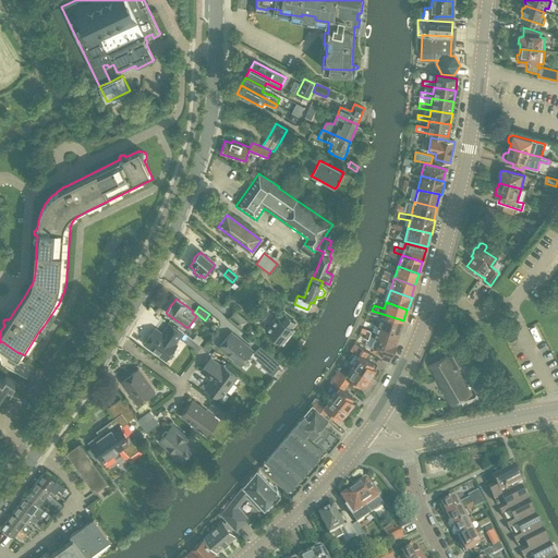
[(371,310),(370,314),(380,318),(378,326),(399,332),(403,320),(383,314),(372,311),(371,310)]
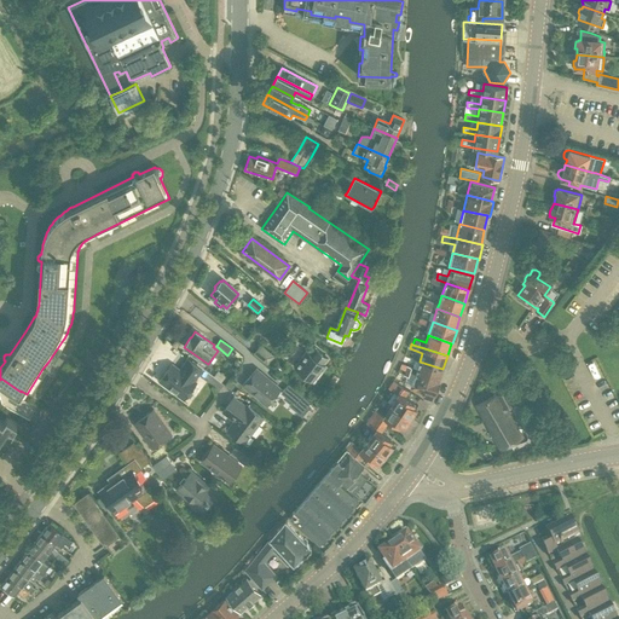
[(275,357),(261,345),(253,354),(267,365),(275,357)]
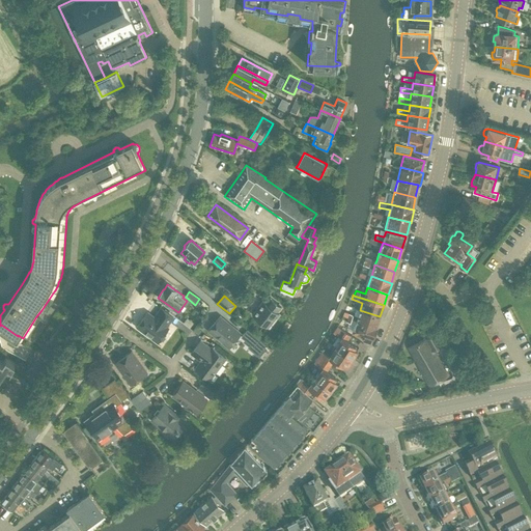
[(278,313),(282,308),(271,300),(267,305),(261,301),(252,313),(258,317),(257,318),(257,322),(260,325),(263,325),(264,324),(270,327),(280,314),(278,313)]
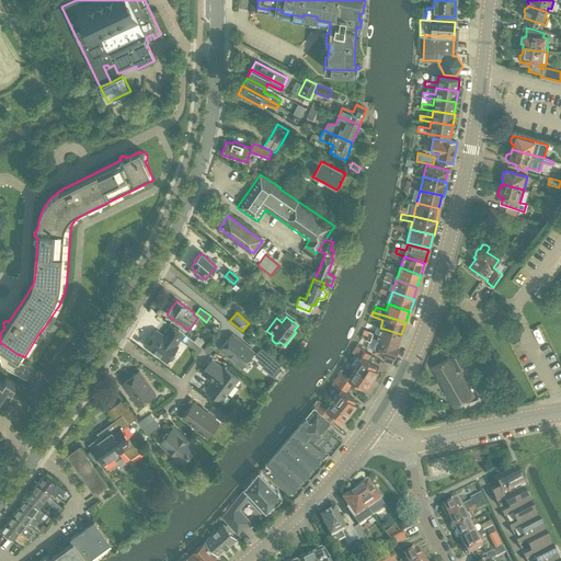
[(175,345),(183,335),(170,325),(162,335),(156,330),(145,345),(160,357),(162,354),(169,358),(178,346),(175,345)]
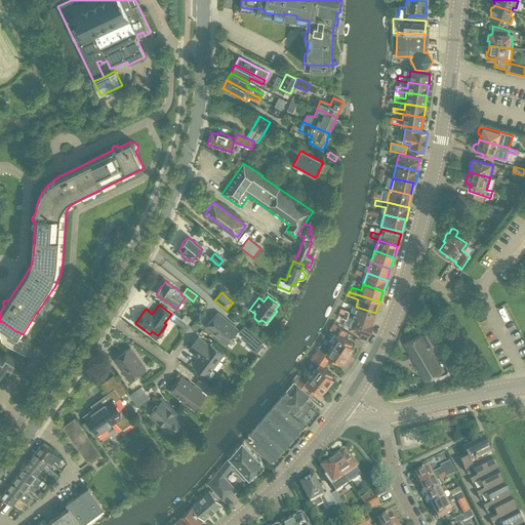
[(356,307),(353,317),(371,324),(375,313),(356,307)]
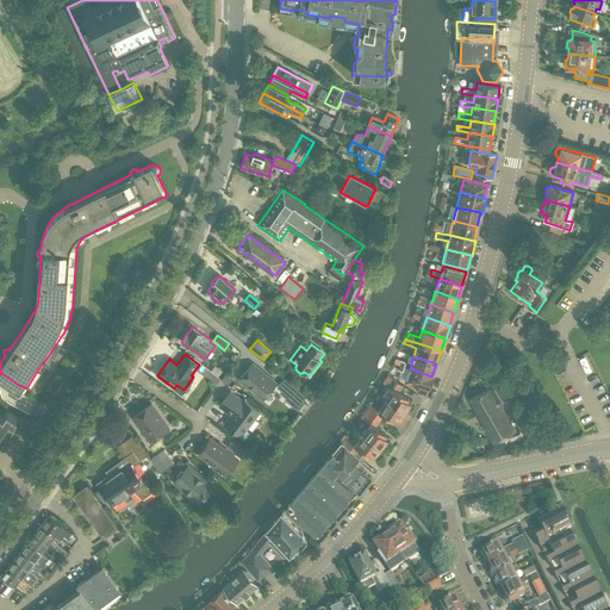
[(261,399),(275,383),(253,363),(240,380),(261,399)]
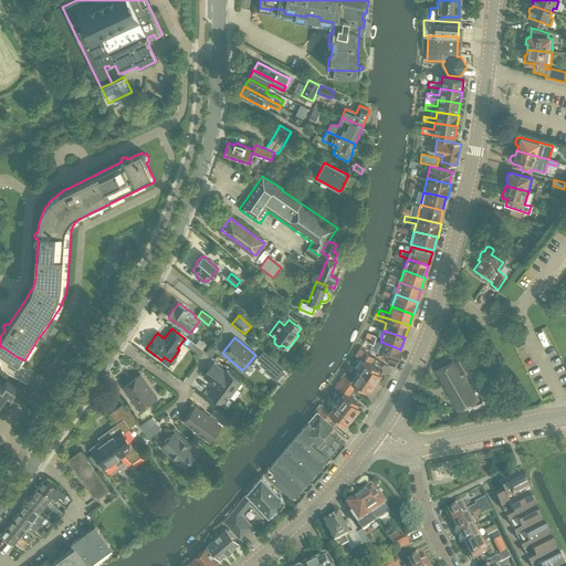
[(380,342),(376,354),(390,359),(389,363),(395,365),(396,362),(397,362),(400,349),(380,342)]
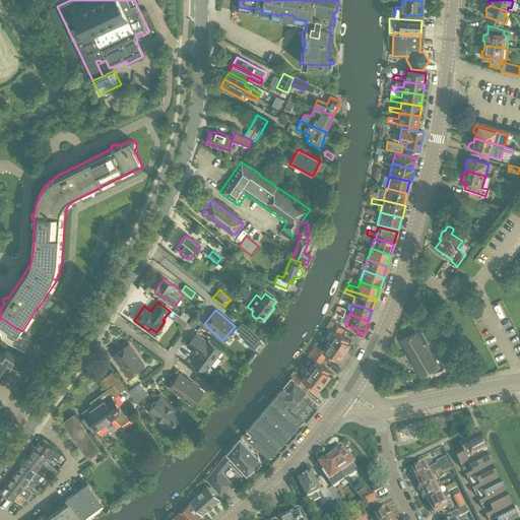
[(343,329),(334,323),(331,320),(327,326),(335,331),(329,340),(345,350),(350,343),(346,341),(348,339),(340,333),(343,329)]
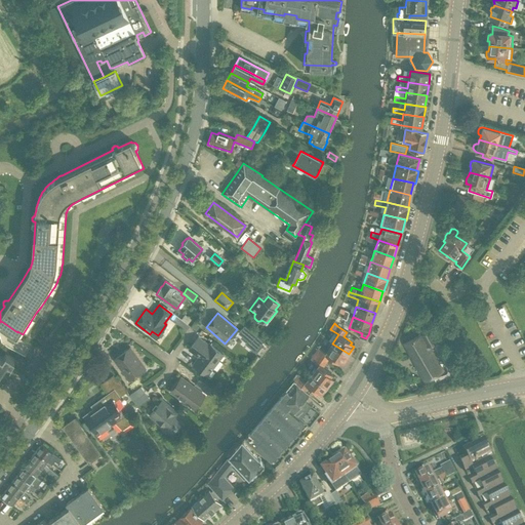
[(245,325),(238,333),(247,340),(245,344),(256,353),(266,341),(257,335),(245,325)]
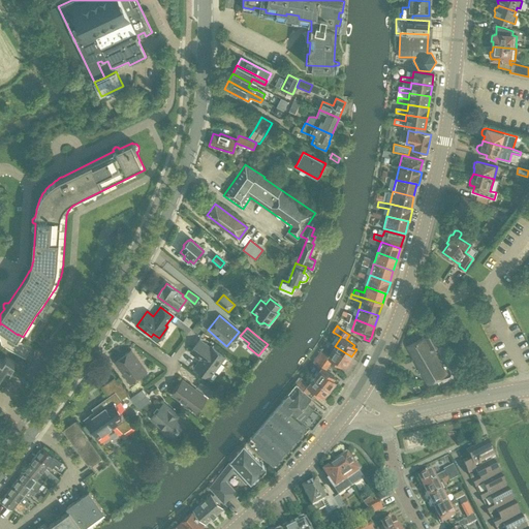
[(432,348),(439,344),(433,332),(407,346),(415,362),(428,383),(447,374),(432,348)]
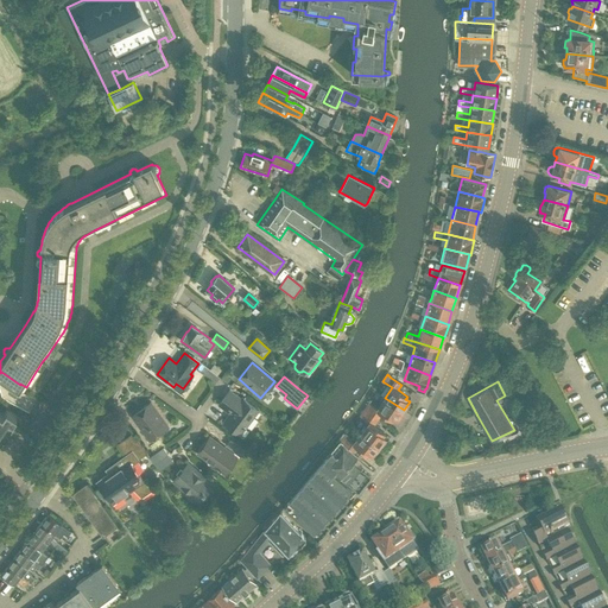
[(241,398),(241,399),(229,391),(219,405),(230,413),(223,422),(240,435),(258,410),(241,398)]
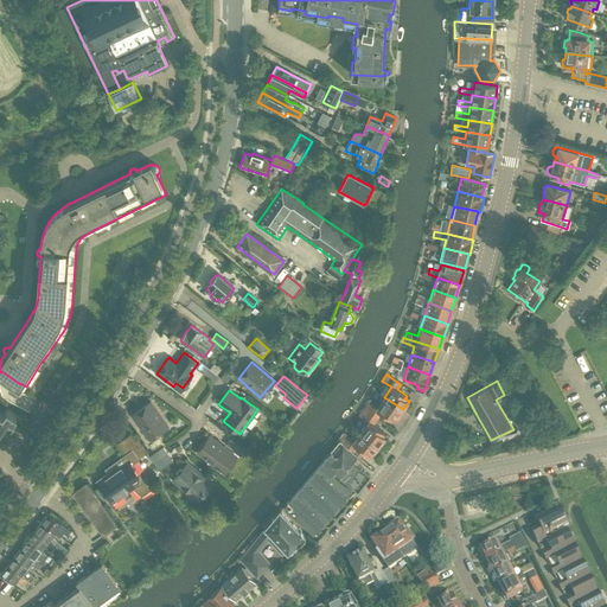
[(397,419),(403,409),(384,397),(378,407),(369,401),(365,408),(378,419),(382,413),(391,419),(393,416),(397,419)]
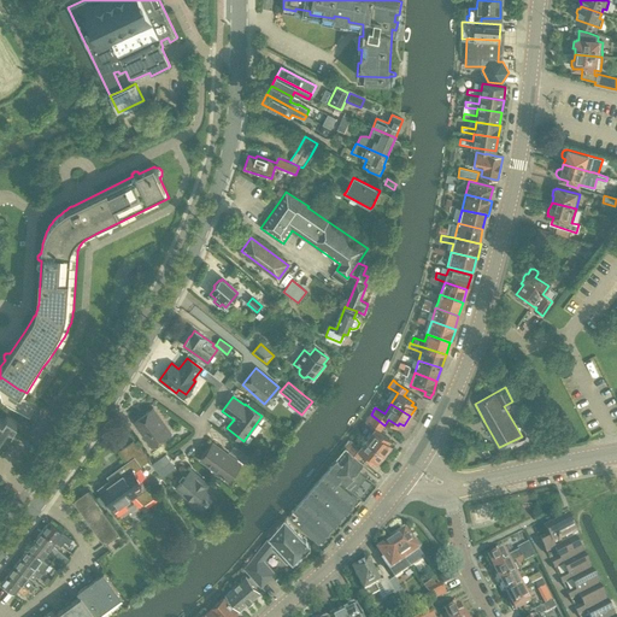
[(152,448),(171,435),(154,410),(135,424),(152,448)]
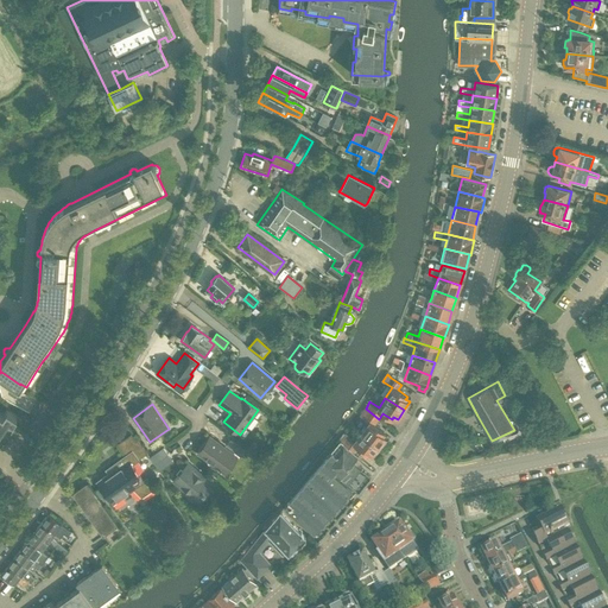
[(375,425),(379,419),(366,409),(360,416),(369,423),(362,432),(379,447),(386,438),(382,435),(385,434),(375,425)]
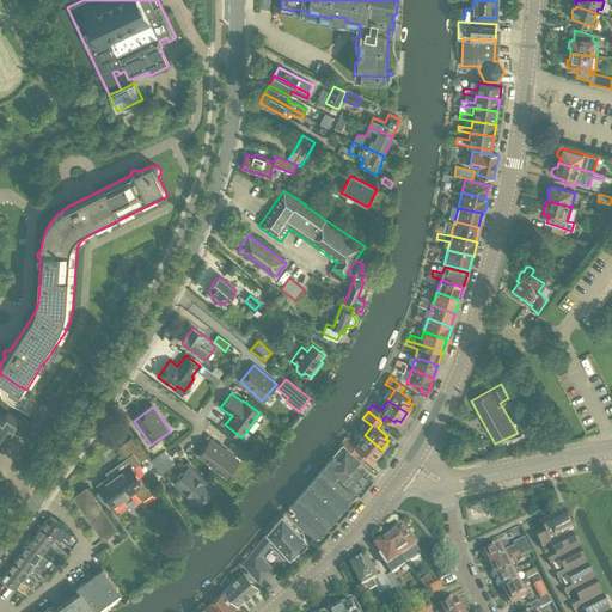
[(0,430),(5,424),(13,429),(19,420),(10,412),(5,418),(4,417),(0,415),(0,430)]
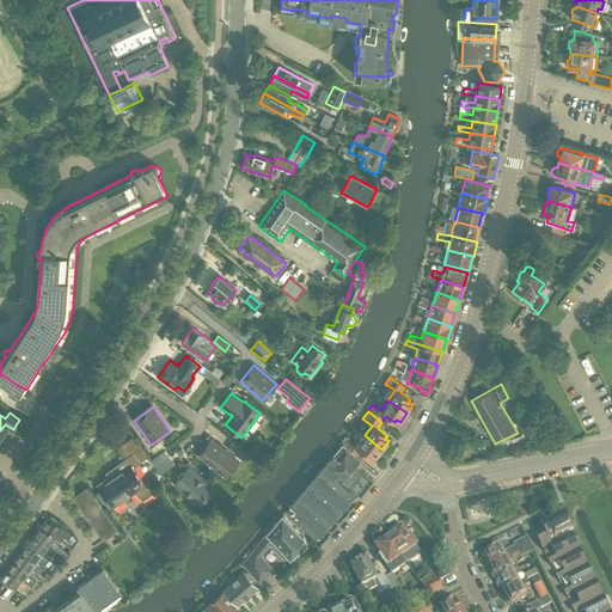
[(375,458),(381,450),(365,435),(356,445),(348,438),(343,445),(356,456),(361,450),(371,458),(372,456),(375,458)]
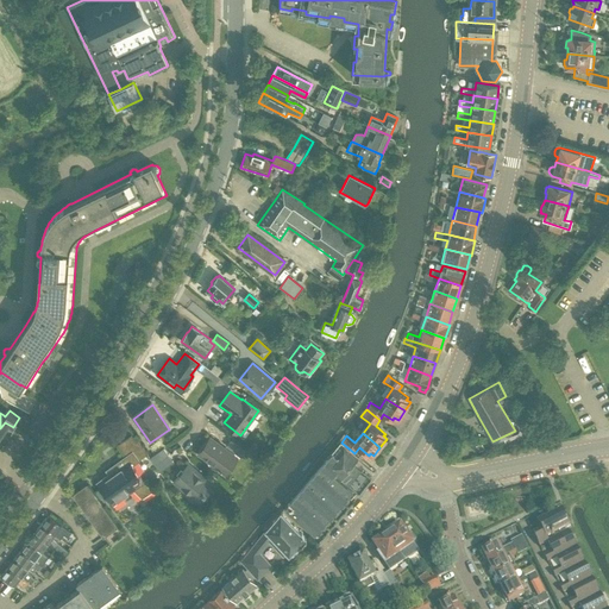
[(126,464),(99,483),(113,504),(123,498),(135,490),(142,498),(154,490),(154,489),(148,478),(144,481),(133,466),(149,456),(138,441),(136,443),(131,435),(118,446),(126,459),(124,462),(126,464)]
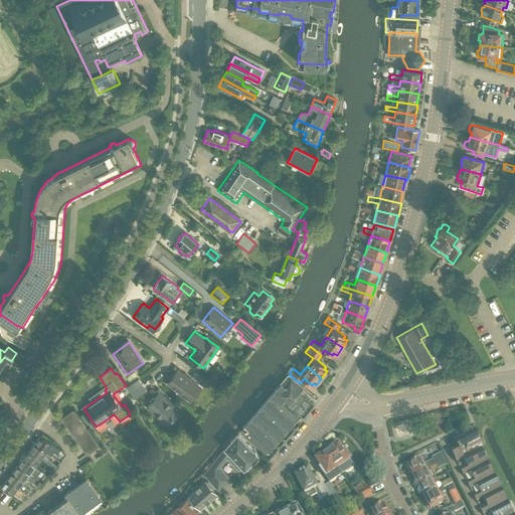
[(187,399),(198,385),(177,370),(167,384),(179,393),(178,394),(183,398),(184,396),(187,399)]
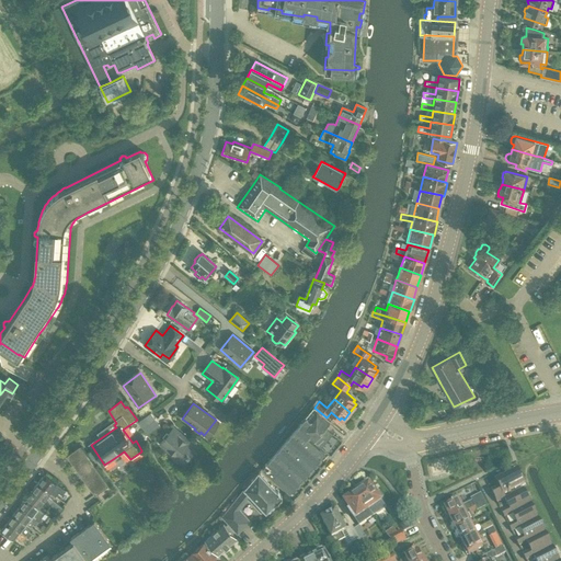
[(222,422),(227,415),(213,405),(208,411),(222,422)]
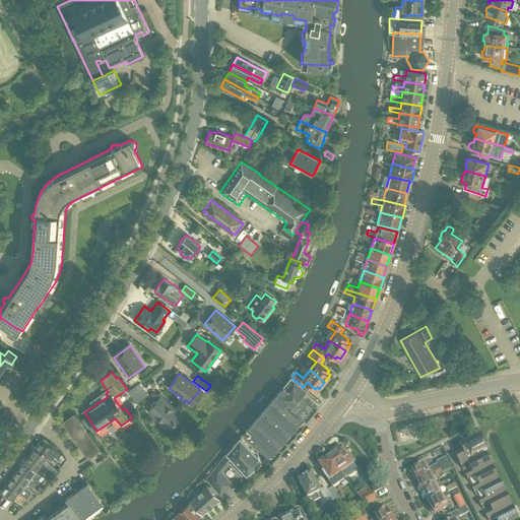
[(291,378),(244,434),(269,456),(301,418),(298,415),(308,403),(301,397),(306,390),(303,387),(291,378)]
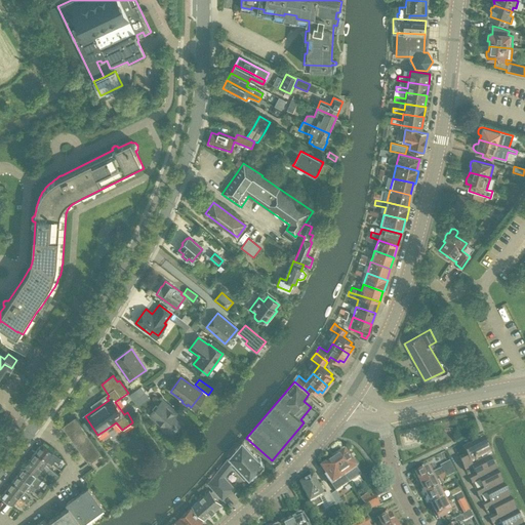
[(133,401),(146,393),(142,387),(129,395),(133,401)]
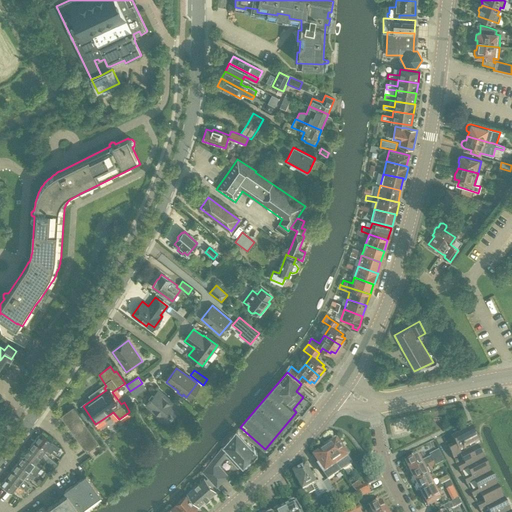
[(130,391),(134,397),(146,388),(142,383),(130,391)]
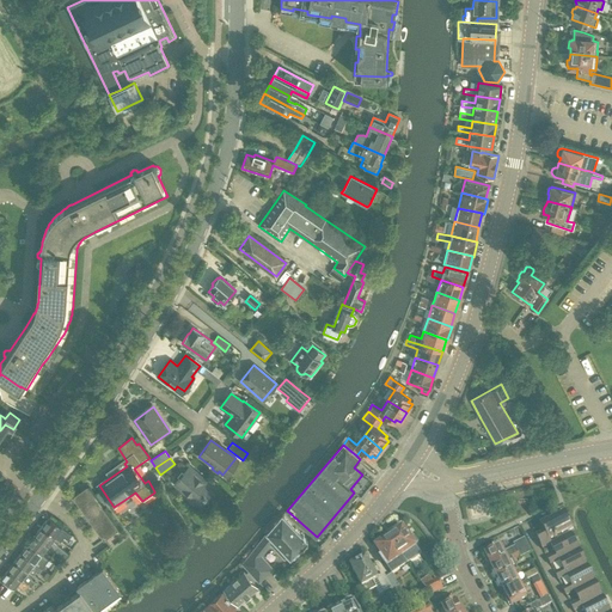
[(197,503),(213,485),(189,466),(175,484),(189,497),(188,499),(194,503),(195,502),(197,503)]
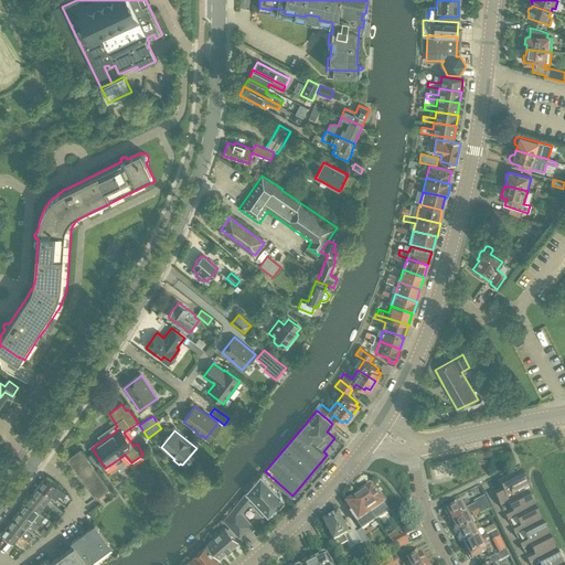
[(95,499),(107,491),(81,451),(68,460),(72,466),(95,499)]
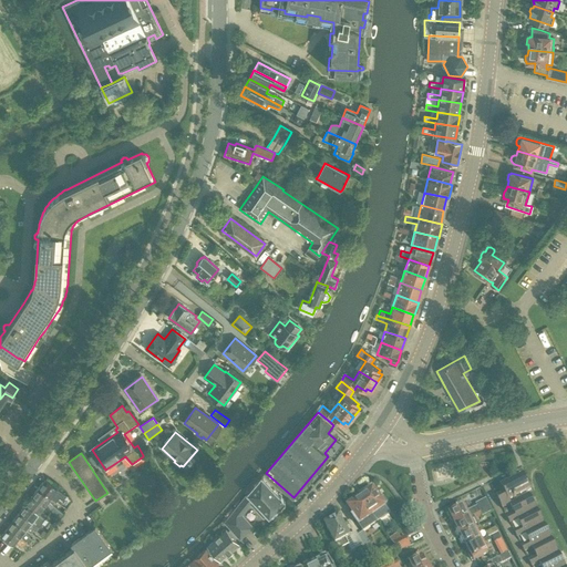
[(526,494),(531,492),(523,476),(502,487),(505,494),(497,497),(503,509),(507,507),(505,503),(519,495),(522,500),(529,496),(528,494),(527,495),(526,494)]
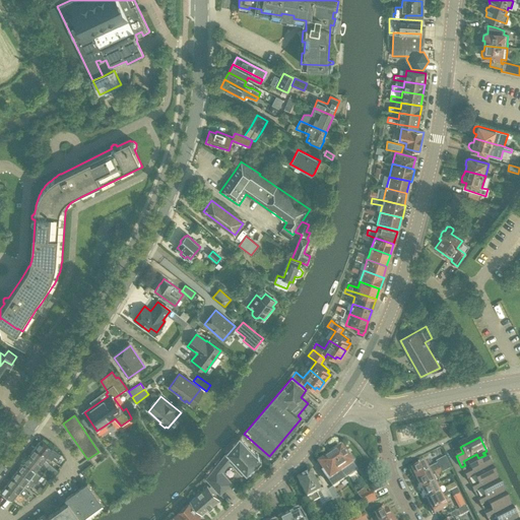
[(262,460),(247,444),(241,438),(228,453),(234,458),(230,462),(234,466),(235,465),(238,468),(238,470),(242,475),(244,472),(245,473),(245,474),(246,474),(253,467),(254,467),(262,460)]
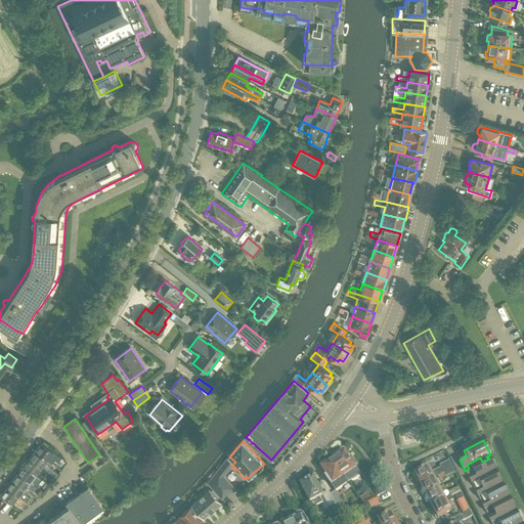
[(42,443),(36,451),(47,460),(52,464),(55,460),(57,462),(58,462),(60,459),(42,443)]
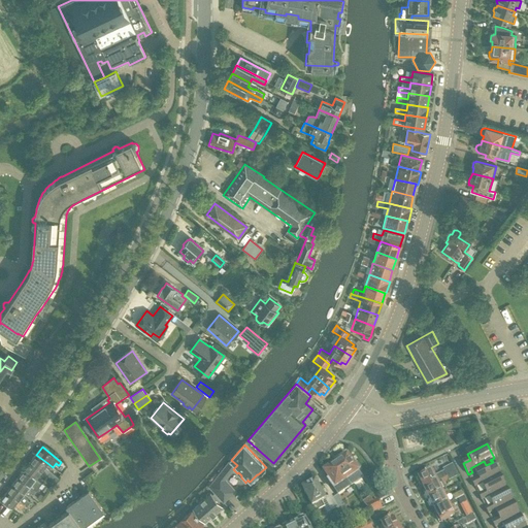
[(45,466),(47,463),(36,455),(31,462),(48,475),(56,482),(59,477),(45,466)]
